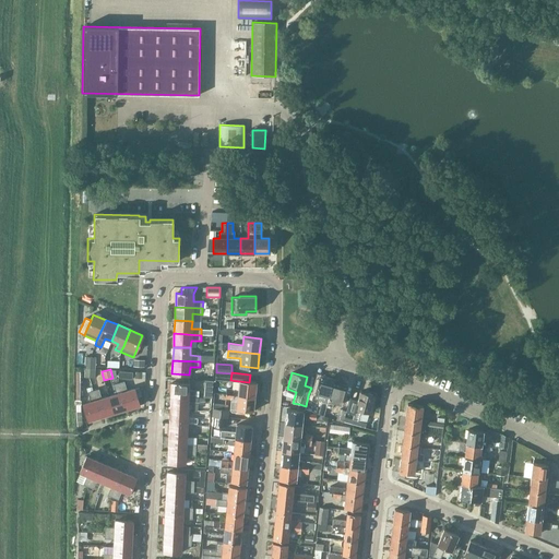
[(319,380),(316,392),(323,394),(318,413),(324,415),(326,406),(332,383),(328,382),(324,381),(325,379),(320,378),(320,380),(319,380)]
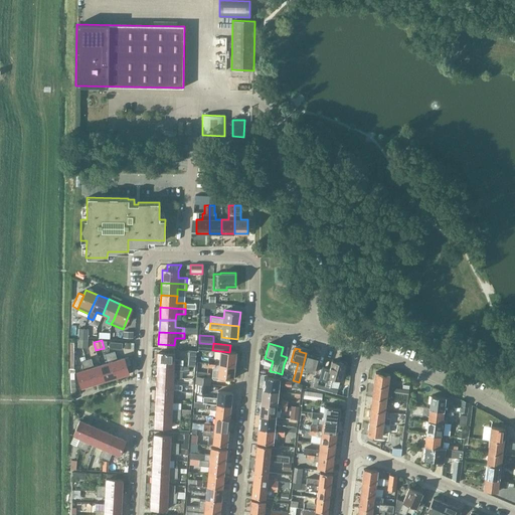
[(115,351),(109,353),(117,376),(129,373),(126,366),(124,358),(117,360),(115,351)]
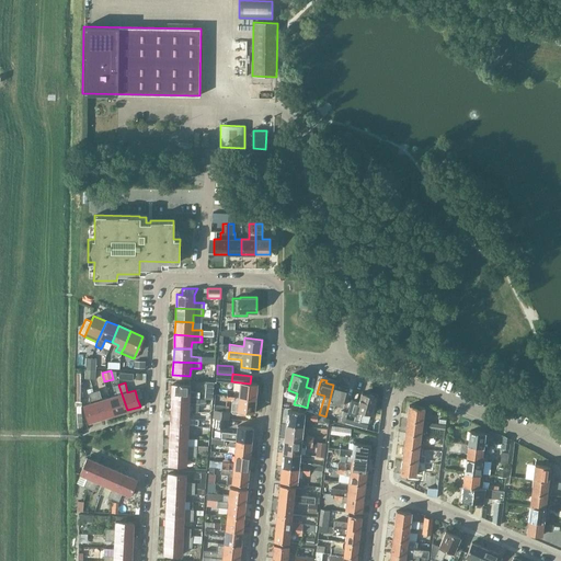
[(227,396),(255,398),(256,384),(250,384),(240,382),(239,391),(227,390),(227,396)]
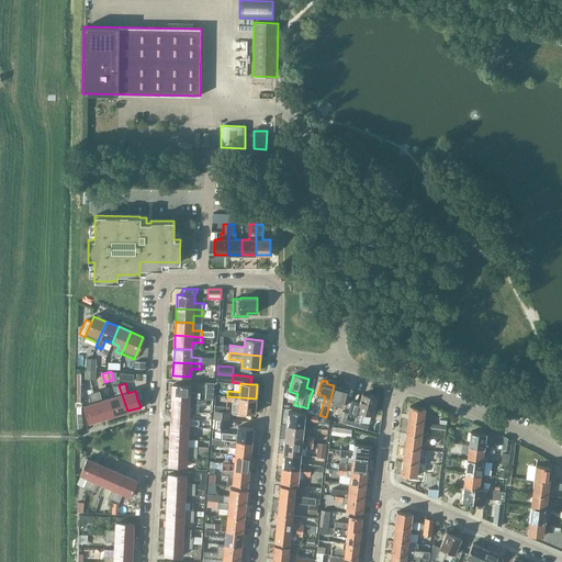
[(172,386),(170,386),(170,392),(172,392),(171,398),(199,400),(200,400),(200,393),(190,393),(190,385),(172,384),(172,386)]
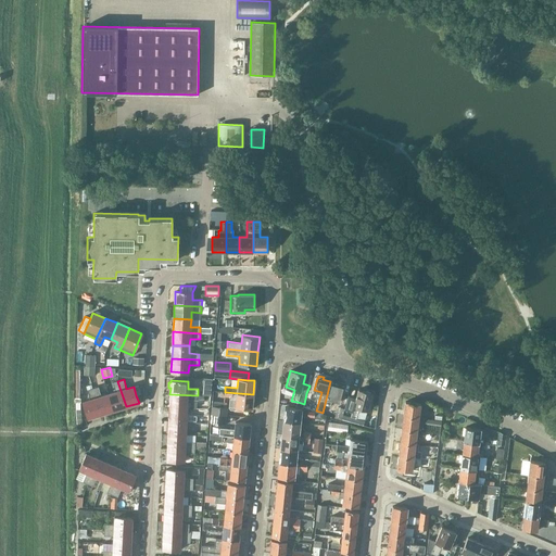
[(330,381),(325,404),(330,406),(332,401),(339,402),(344,382),(337,380),(337,383),(330,381)]
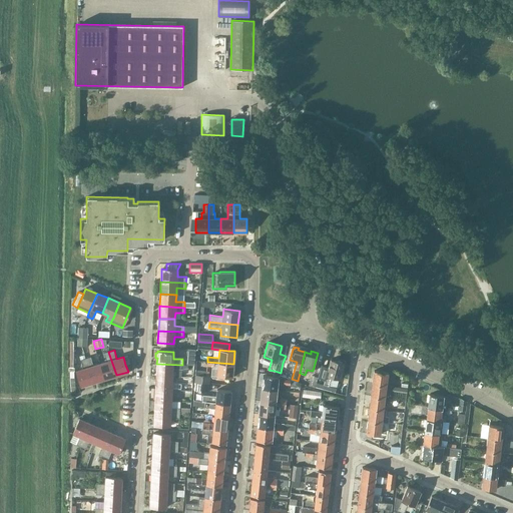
[(106,362),(99,364),(104,379),(116,375),(108,352),(103,353),(106,362)]
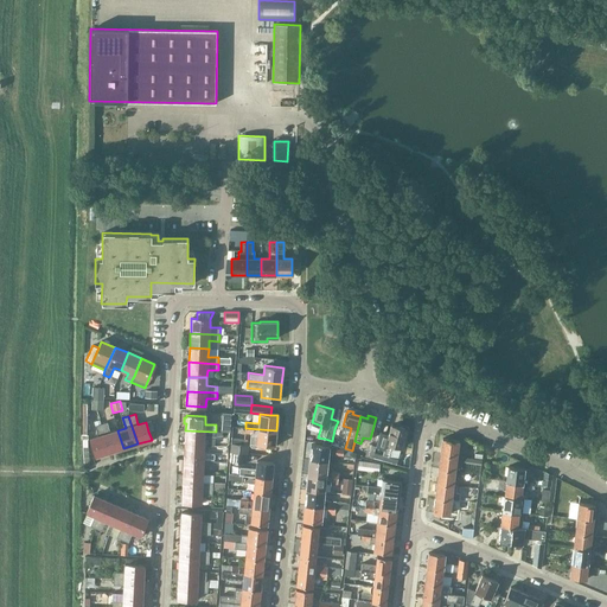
[(107,422),(101,425),(109,452),(123,448),(117,430),(110,433),(107,422)]
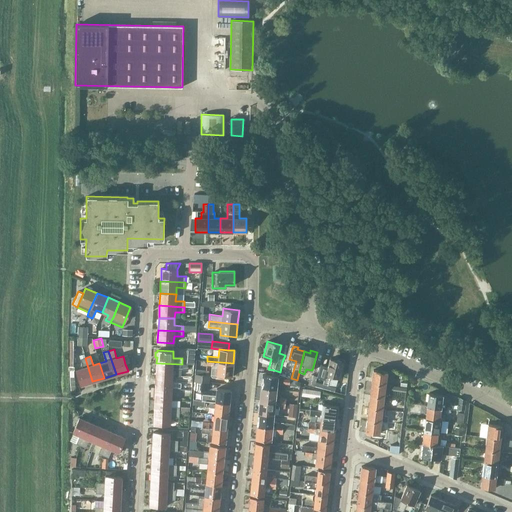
[(92,381),(85,358),(80,359),(83,368),(76,370),(80,385),(92,381)]
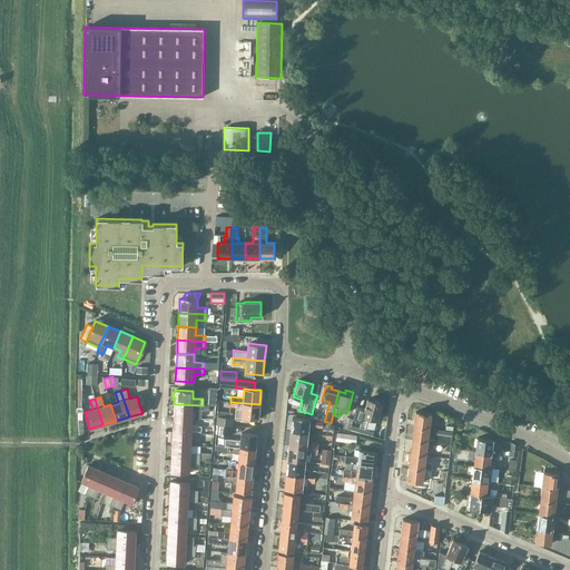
[(367,400),(365,408),(357,405),(354,419),(361,421),(360,426),(365,429),(367,418),(376,421),(382,403),(367,400)]
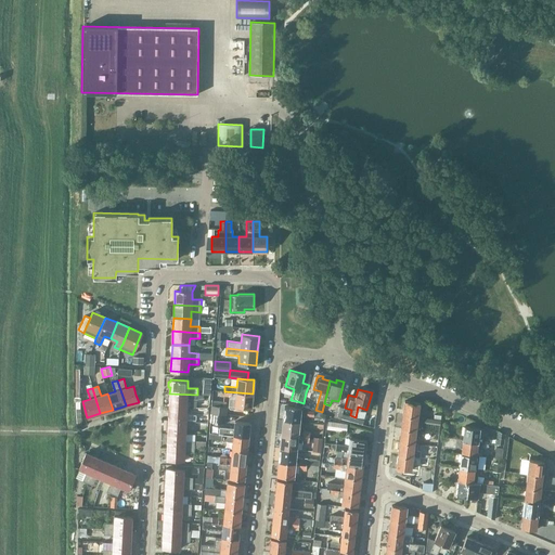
[(252,408),(253,394),(224,391),(223,396),(230,397),(229,407),(230,408),(235,409),(235,407),(252,408)]
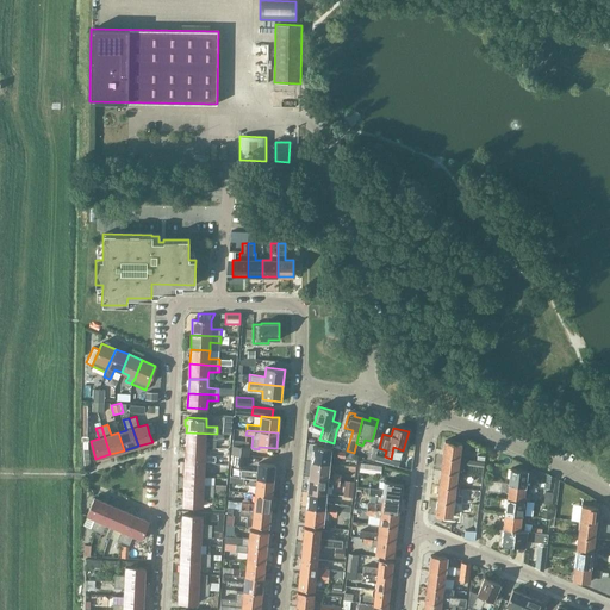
[(186,433),(186,447),(205,448),(205,440),(216,441),(216,434),(186,433)]
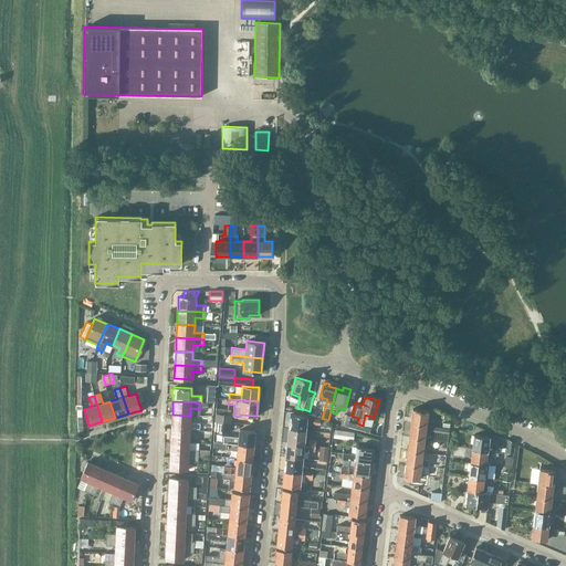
[(412,409),(410,423),(426,425),(427,418),(429,418),(430,411),(412,409)]
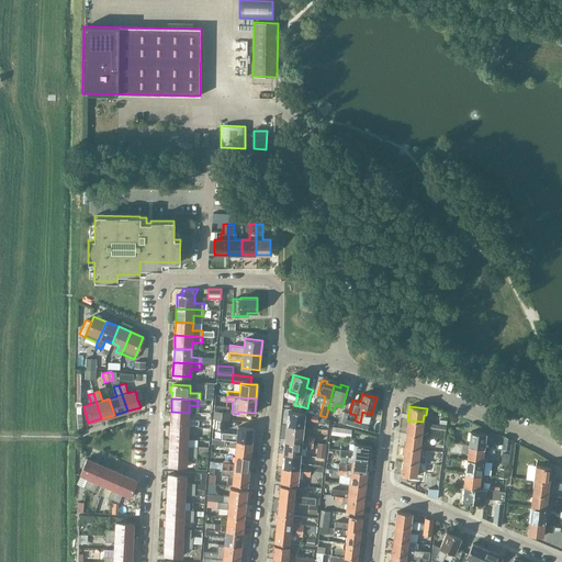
[(214,411),(213,418),(229,419),(229,412),(227,412),(225,412),(222,412),(214,411)]
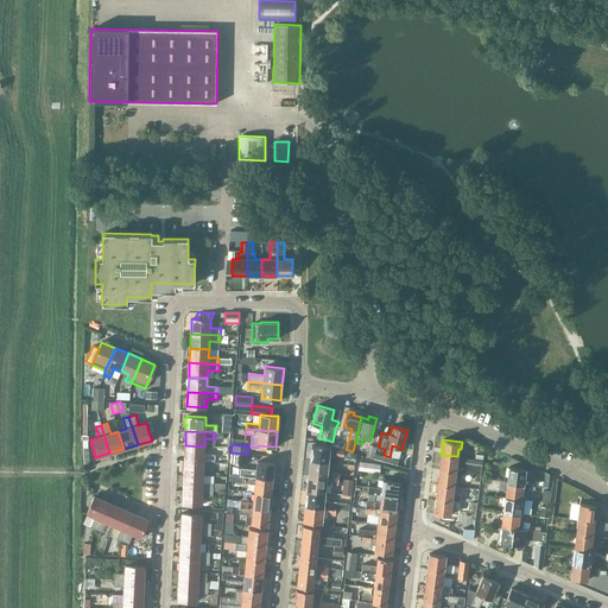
[(204,447),(185,445),(184,460),(203,461),(214,461),(214,454),(204,454),(204,447)]
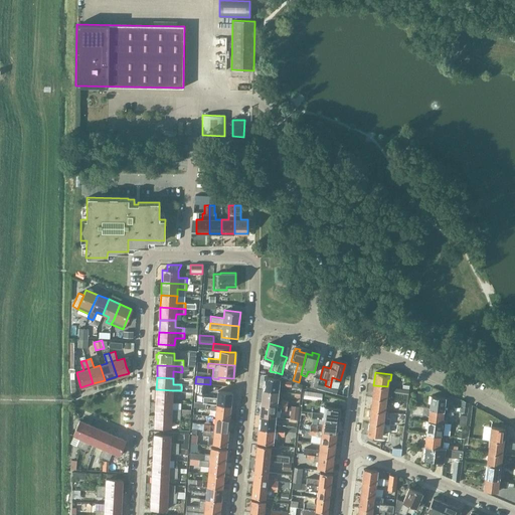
[(264,377),(263,389),(278,391),(284,392),(285,386),(290,386),(298,387),(299,387),(299,383),(299,382),(293,380),(292,380),(292,381),(291,381),(286,381),(286,379),(279,378),(264,377)]
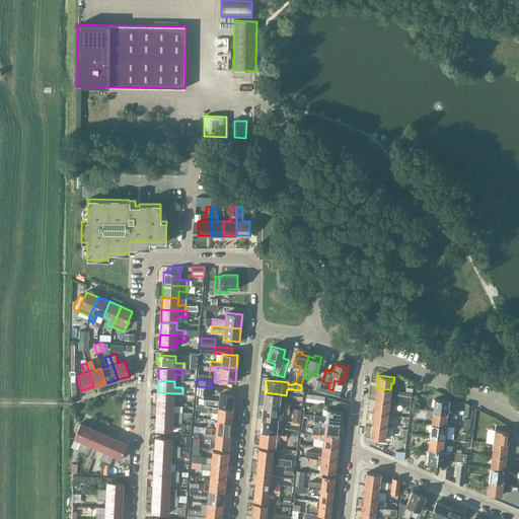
[(315,380),(312,390),(318,391),(321,381),(315,380)]
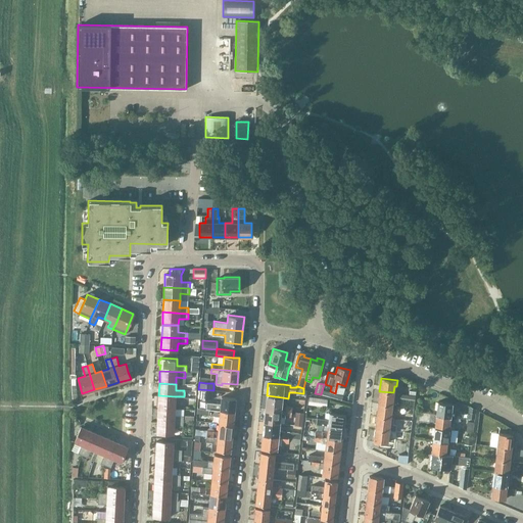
[(214,390),(198,389),(198,398),(212,399),(214,390)]
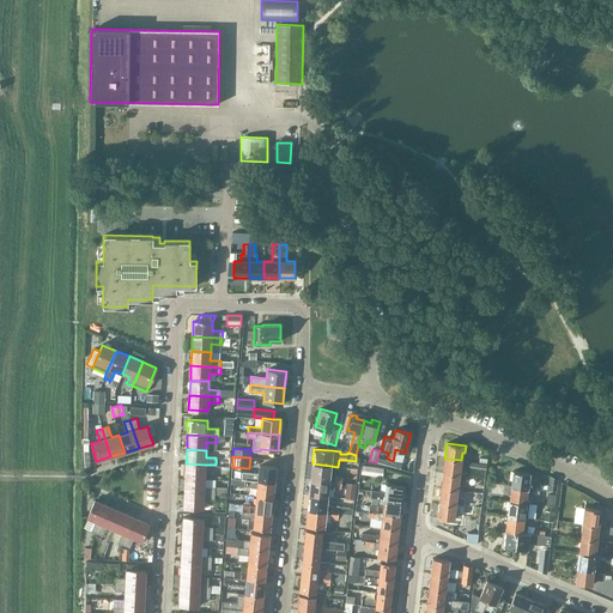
[(465,461),(461,460),(444,459),(443,473),(460,475),(460,468),(463,468),(465,461)]
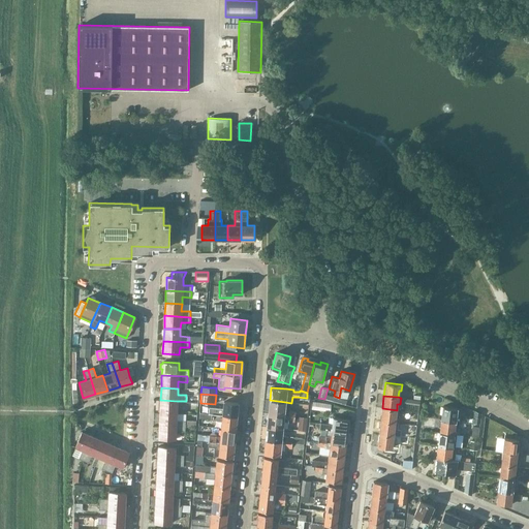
[(177,401),(160,400),(160,406),(158,406),(158,411),(160,411),(160,412),(177,413),(177,401)]
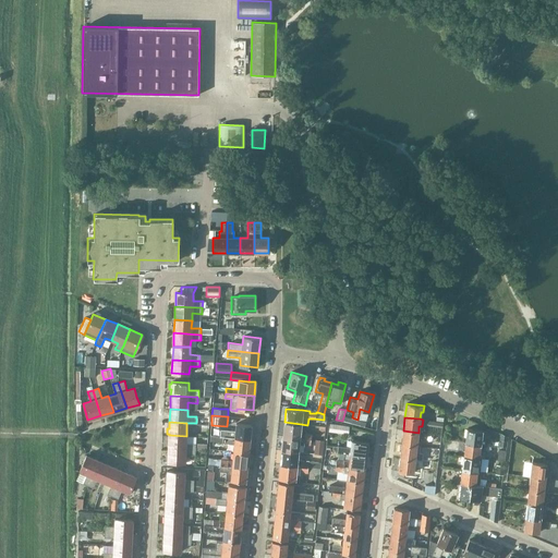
[(301,424),(284,422),(282,436),(300,438),(301,424)]
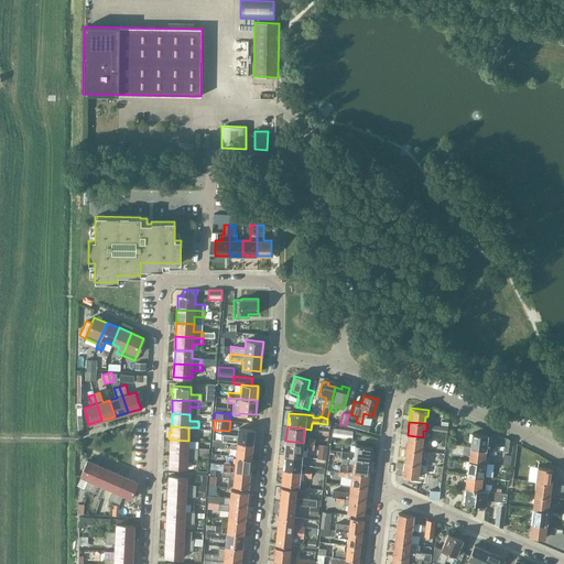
[(218,435),(217,440),(252,444),(253,437),(256,437),(256,431),(253,431),(253,430),(239,427),(238,435),(224,434),(224,435),(218,435)]
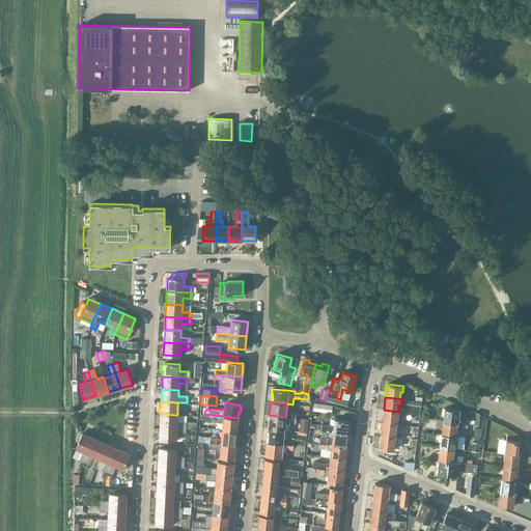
[(313,410),(332,412),(332,406),(330,406),(314,403),(313,410)]
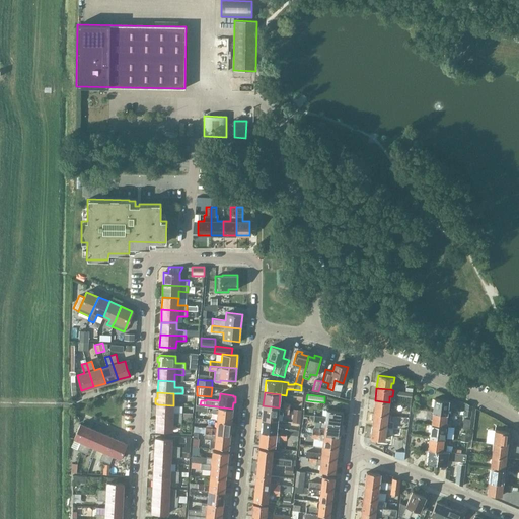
[(433,412),(449,414),(457,415),(458,409),(454,408),(455,403),(453,401),(448,400),(434,398),(433,412)]
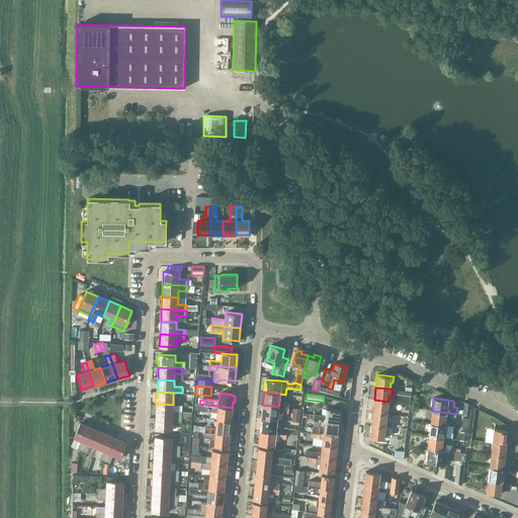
[(374,400),(372,412),(386,414),(387,408),(390,408),(391,402),(389,402),(374,400)]
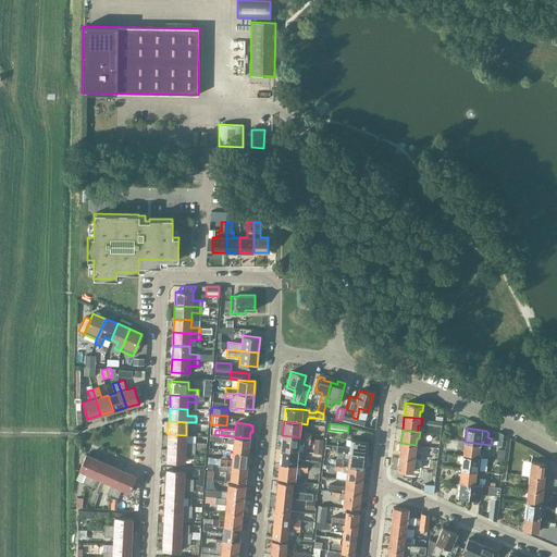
[(169,434),(168,447),(195,449),(195,443),(185,443),(186,435),(169,434)]
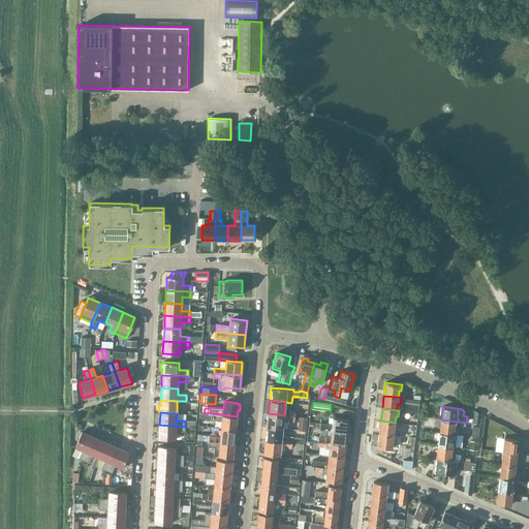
[(237,416),(204,412),(199,412),(199,418),(217,421),(217,422),(222,422),(221,429),(236,430),(237,416)]
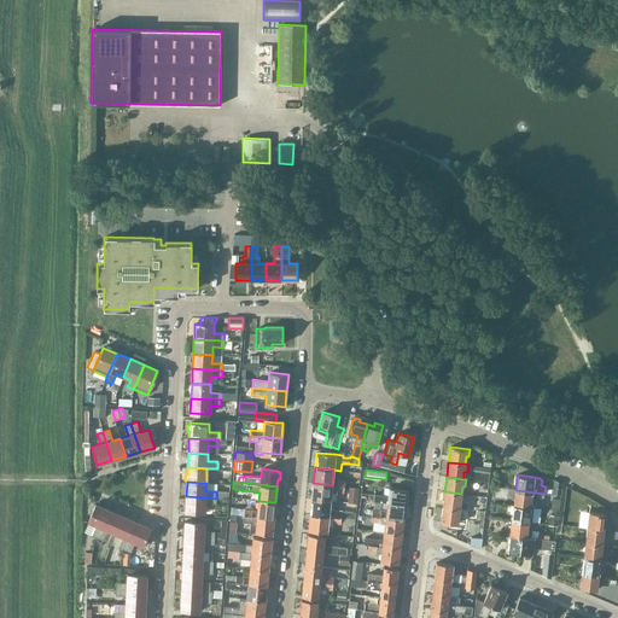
[(313,483),(312,499),(330,501),(331,493),(337,493),(344,493),(344,487),(337,487),(332,485),(313,483)]
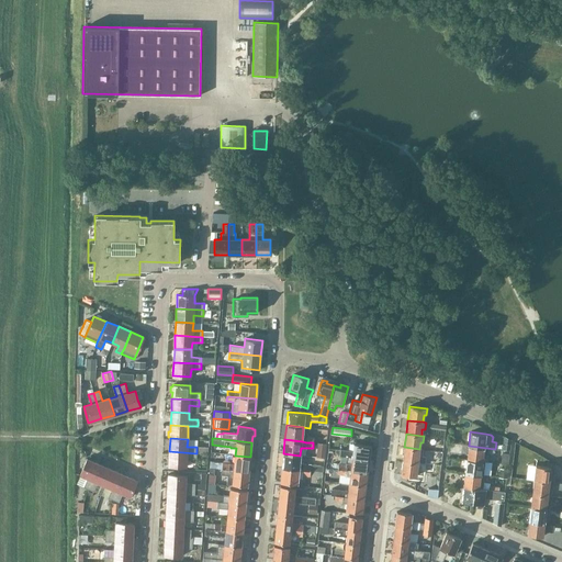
[(352,458),(369,459),(370,446),(353,444),(352,451),(340,449),(339,456),(352,458)]
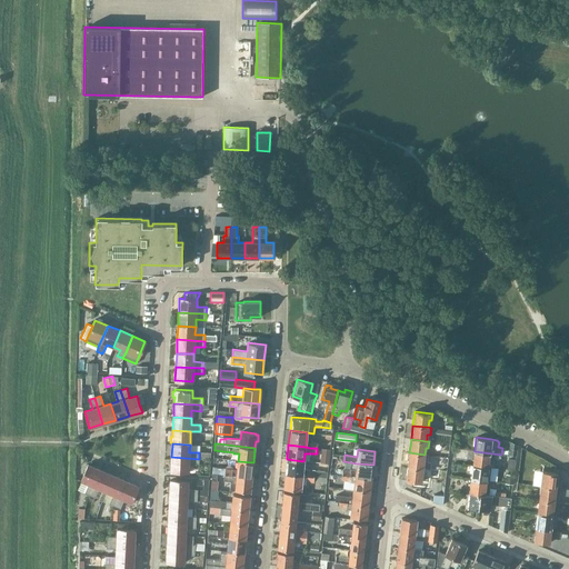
[(475,451),(472,466),(491,468),(493,468),(495,462),(495,461),(491,460),(492,453),(475,451)]
